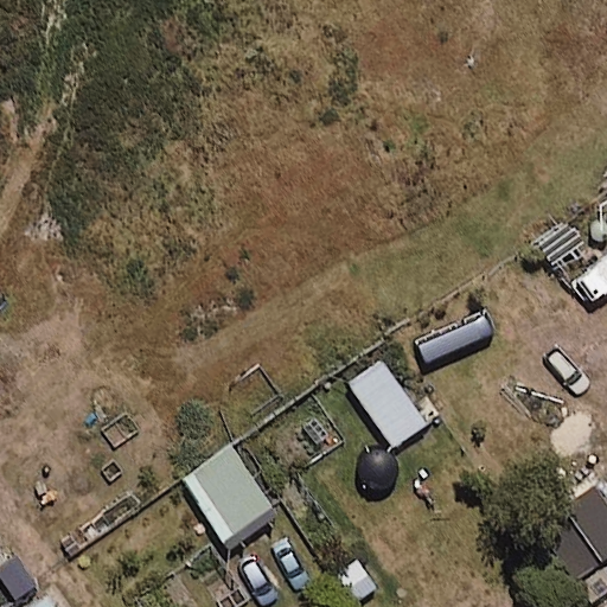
[(426,421),(381,357),(347,381),(393,443),(426,421)]
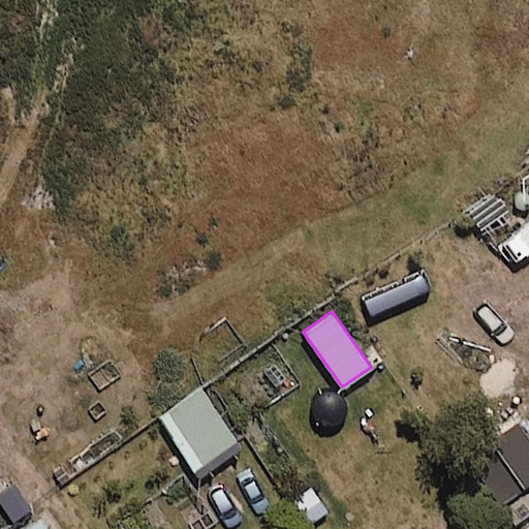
[(241,444),(200,386),(158,416),(199,474),(241,444)]
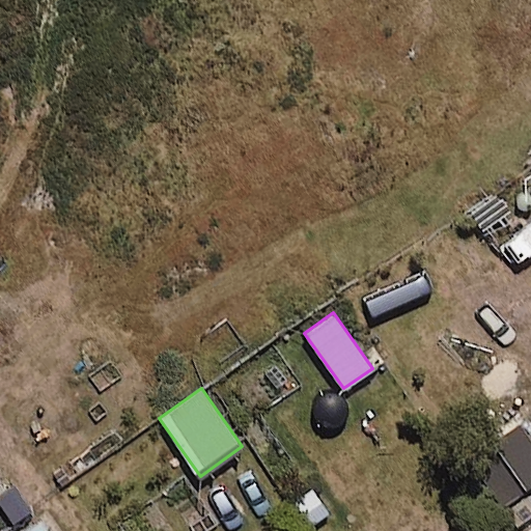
[(530,481),(530,439),(522,424),(470,460),(500,503),(530,481)]
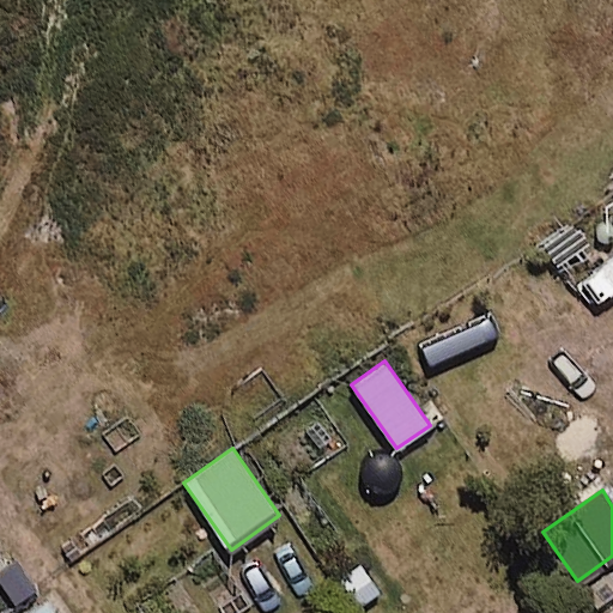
[(362,557),(333,577),(357,612),(363,612),(389,596),(362,557)]
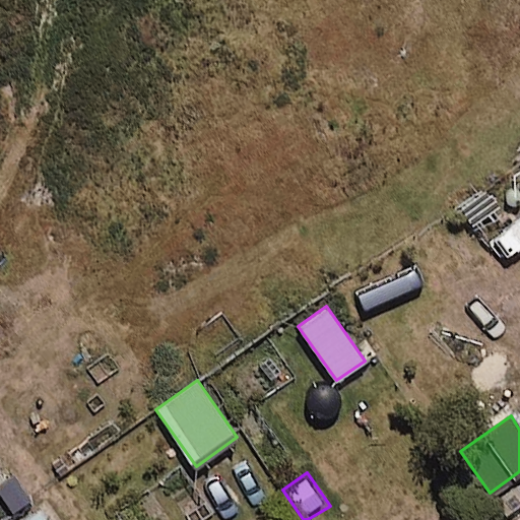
[(519,519),(519,480),(492,503),(505,519),(519,519)]
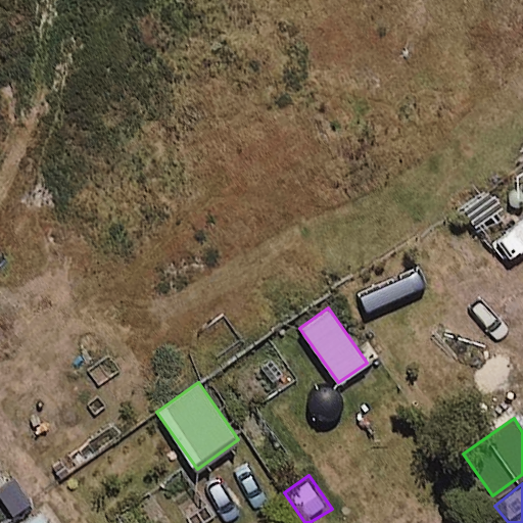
[(48,522),(39,511),(20,522),(48,522)]
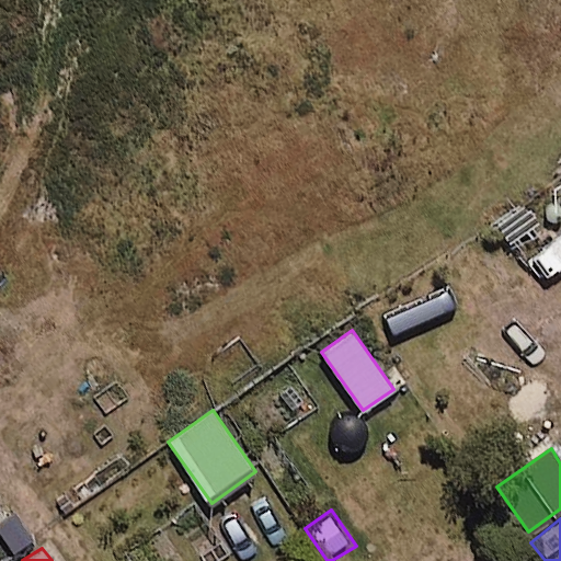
All buildings are outlined.
